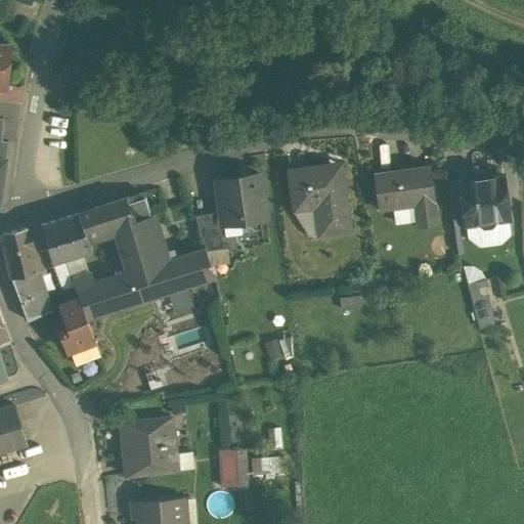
[(17,0),(16,0),(5,0),(2,12),(13,15),(17,0)]
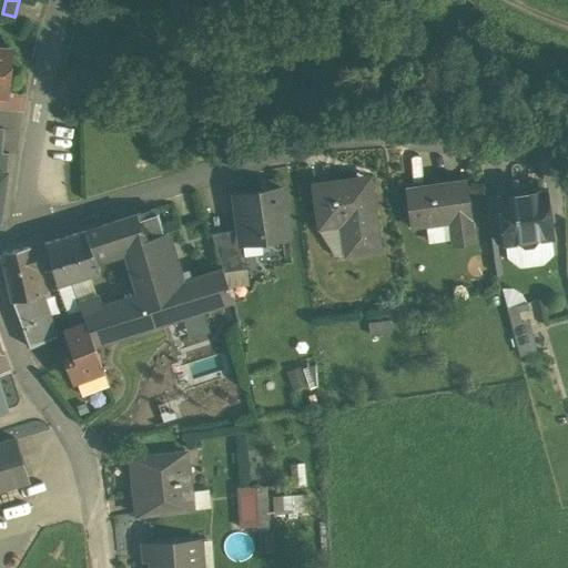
[(372,195),(358,198),(356,180),(313,185),(318,230),(342,226),(346,256),(379,252),(372,195)]
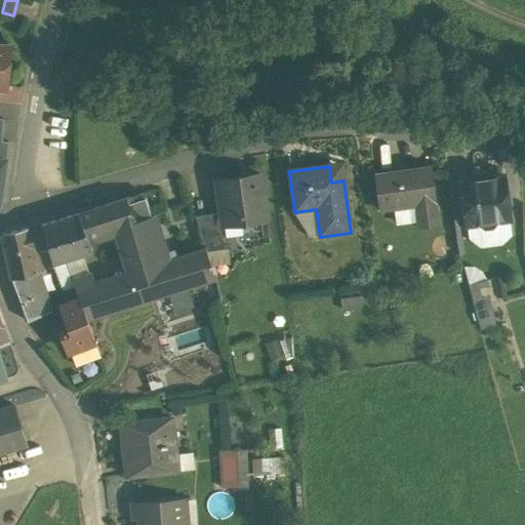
[(431,169),(374,176),(378,210),(406,207),(405,201),(414,199),(418,229),(438,227),(435,203),(436,203),(431,169)]
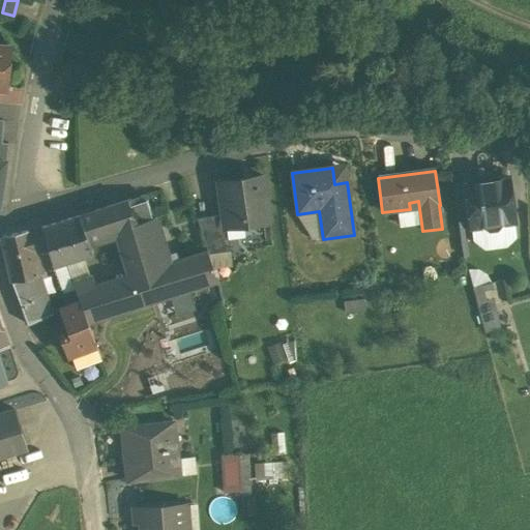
[(269,222),(263,177),(218,183),(223,216),(224,219),(226,219),(227,228),(269,222)]
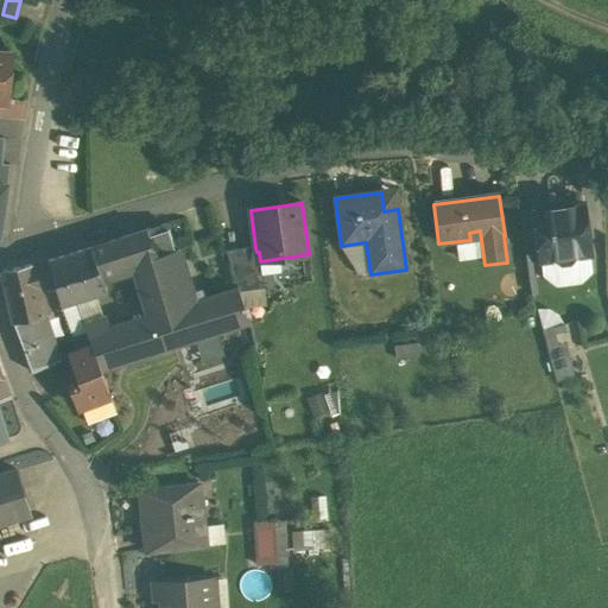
[(583,204),(533,211),(538,253),(540,263),(552,261),(561,268),(571,266),(577,258),(589,257),(583,204)]
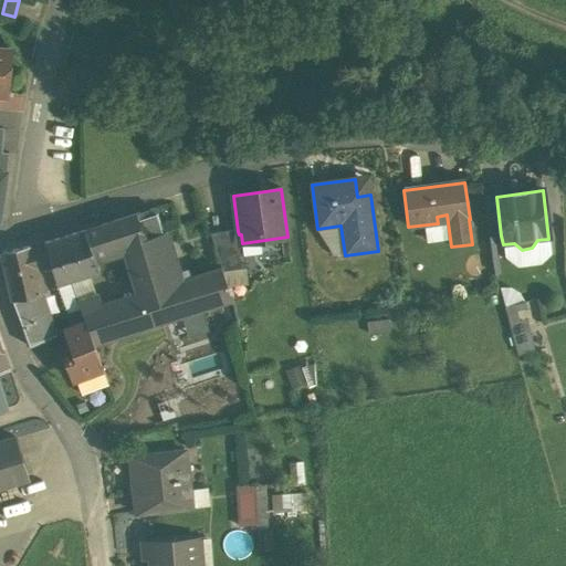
[(496,197),(483,198),(489,238),(501,236),(496,197)]
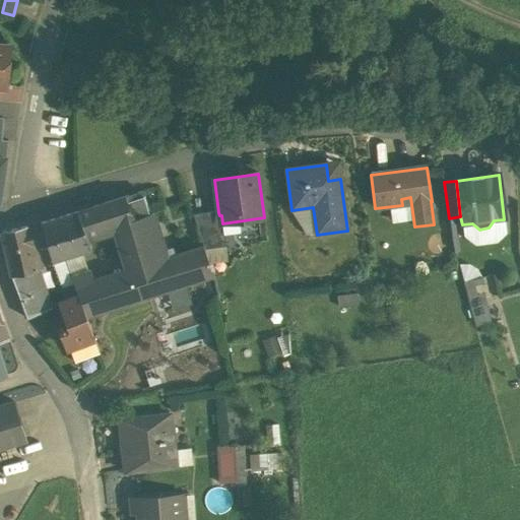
[(141,193),(124,198),(132,220),(141,217),(142,218),(149,216),(148,215),(141,193)]
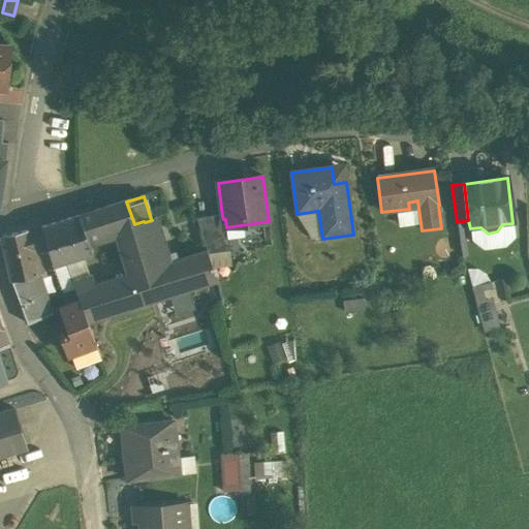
[(134,224),(126,201),(79,217),(88,242),(117,231),(130,278),(158,269),(145,222),(144,221),(134,224)]
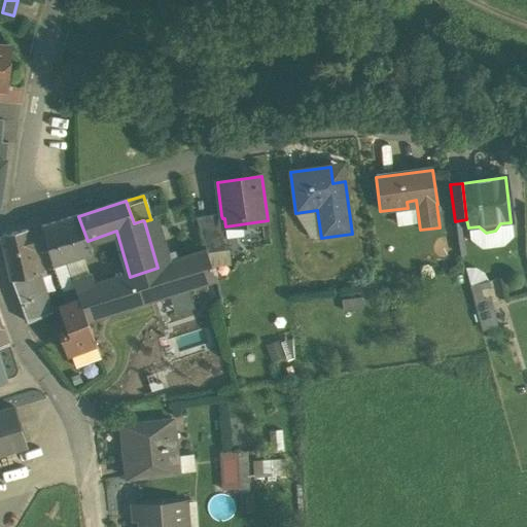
[(221,215),(196,218),(206,252),(207,254),(229,251),(225,226),(224,218),(222,218),(221,215)]
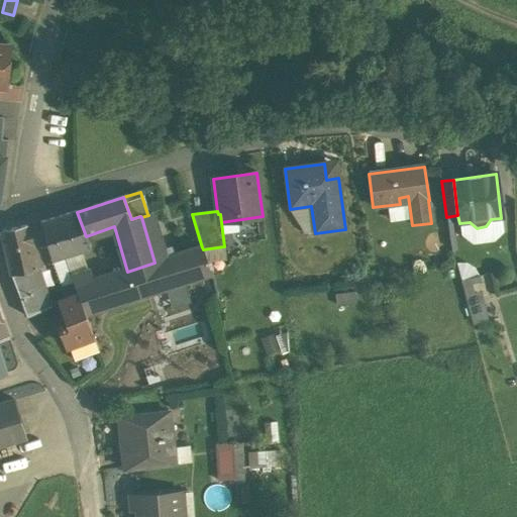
[(77,212),(40,224),(46,243),(52,261),(90,248),(86,236),(77,212)]
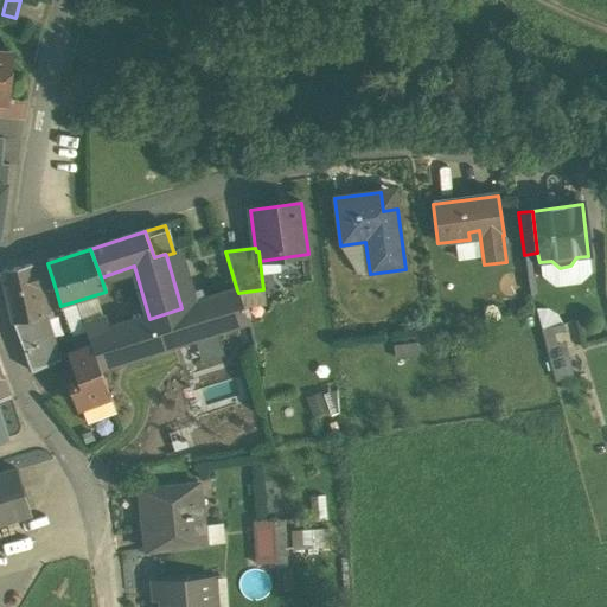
[(237,291),(204,300),(200,289),(190,293),(177,250),(173,251),(174,253),(166,255),(181,308),(191,339),(247,321),(238,293),(237,291)]
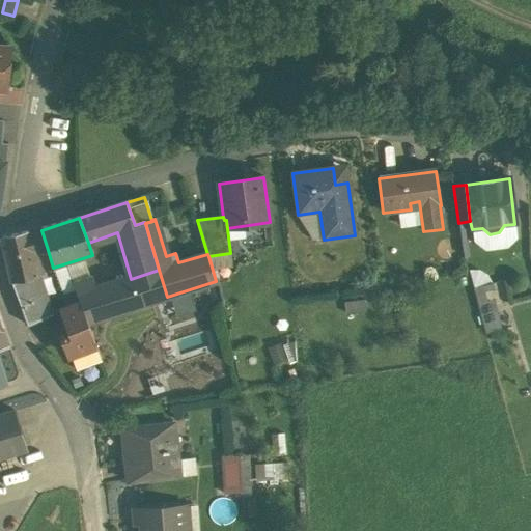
[(42,230),(28,233),(32,254),(48,250),(42,230)]
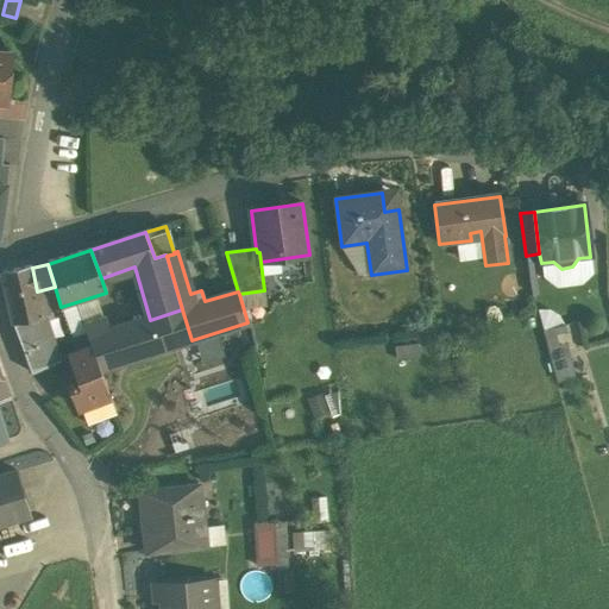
[(32,268),(1,275),(13,325),(43,319),(44,318),(37,292),(32,268)]
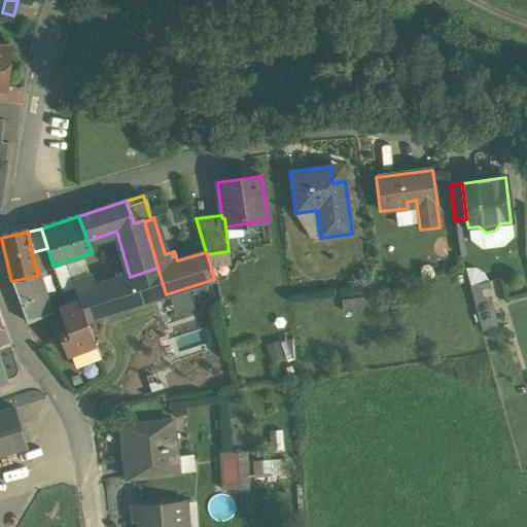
[(130,277),(101,286),(110,312),(166,294),(157,268),(130,277)]
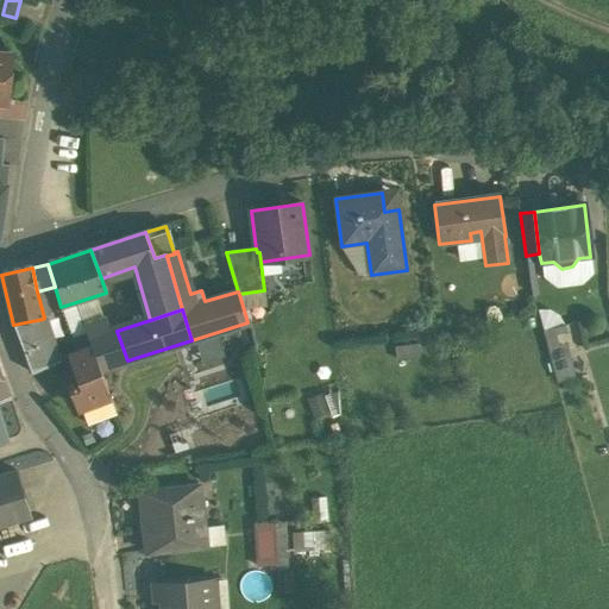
[(43,319),(13,325),(25,358),(50,347),(43,319)]
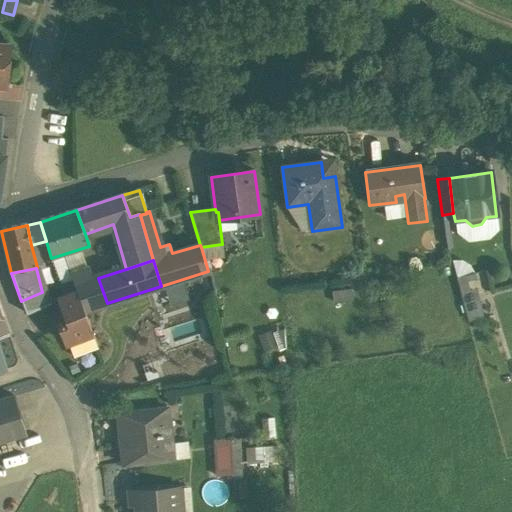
[(88,269),(70,274),(75,285),(92,280),(88,269)]
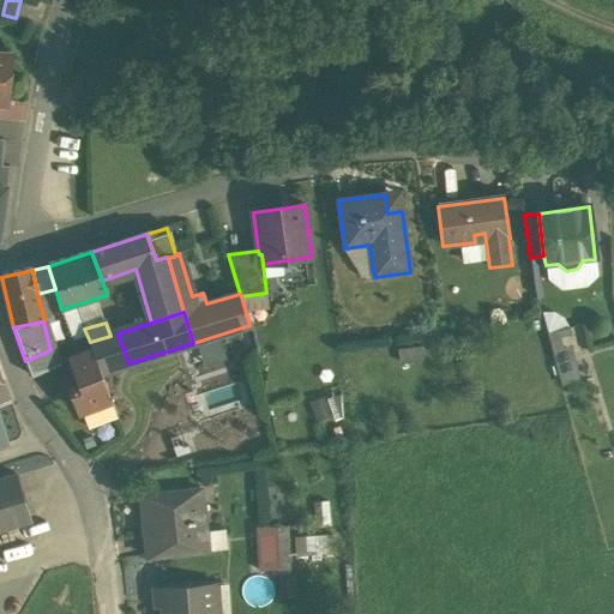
[(566,326),(547,330),(555,384),(575,380),(566,326)]
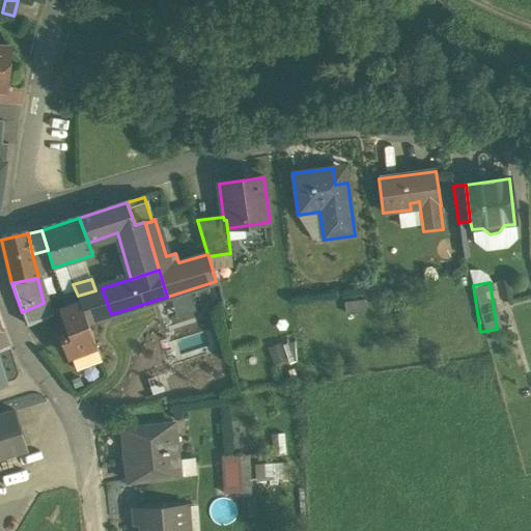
[(95,290),(78,296),(87,323),(111,314),(102,288),(95,290)]
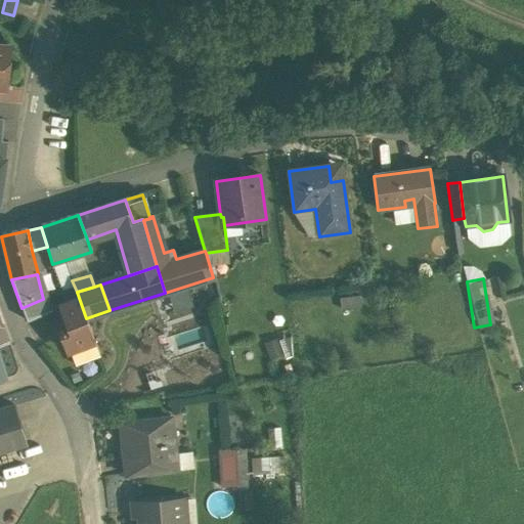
[(43,299),(22,308),(27,321),(49,312),(44,299),(43,299)]
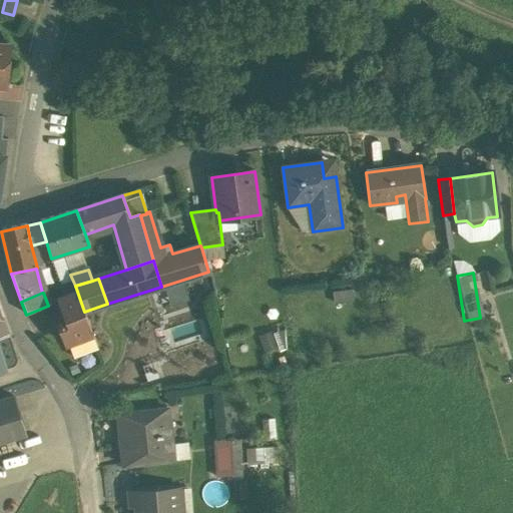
[(77,294),(59,301),(67,323),(59,326),(66,345),(69,344),(92,335),(77,294)]
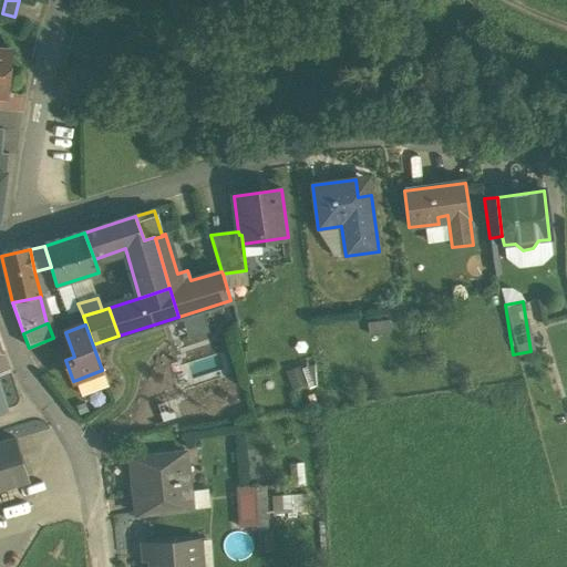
[(0,344),(0,373),(9,371),(0,344)]
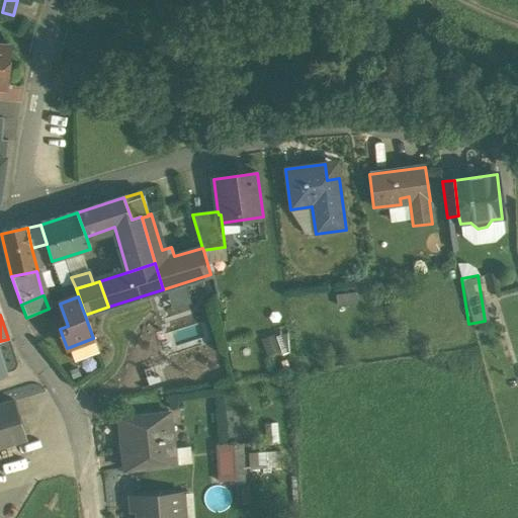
[(262,337),(265,353),(286,349),(283,333),(262,337)]
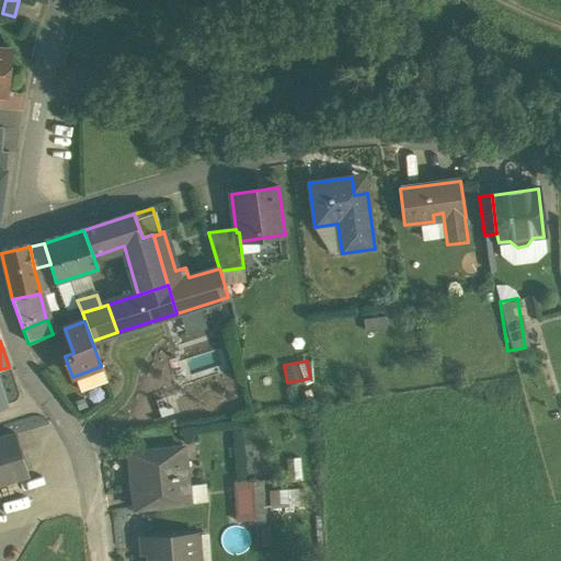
[(80,391),(106,381),(101,366),(76,376),(80,391)]
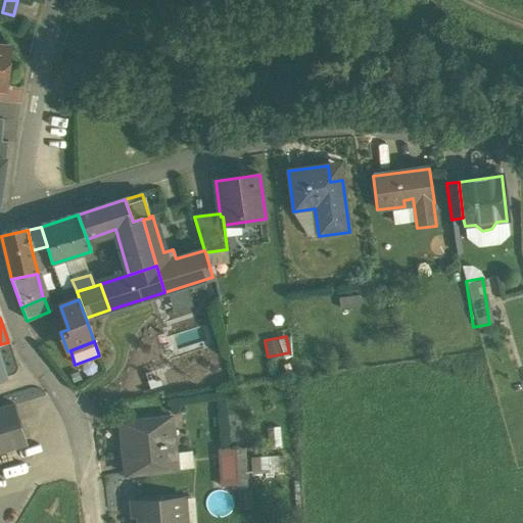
[(14,405),(0,409),(0,450),(26,442),(14,405)]
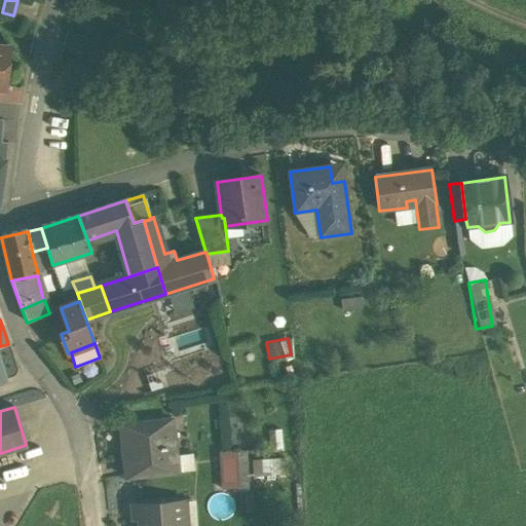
[(172,419),(120,424),(125,478),(178,472),(172,419)]
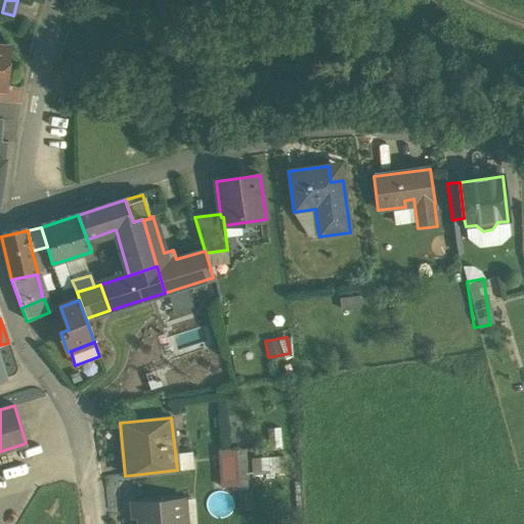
[(235,449),(218,450),(220,487),(237,486),(237,479),(246,479),(246,473),(237,473),(235,449)]
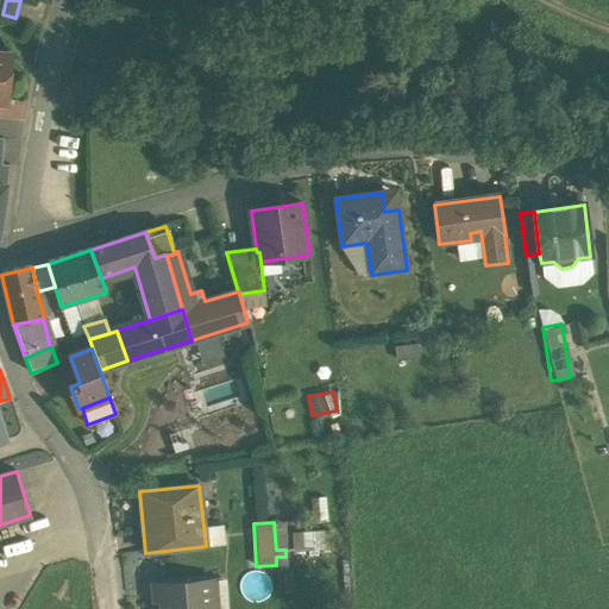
[(215,608),(214,581),(159,584),(161,608),(215,608)]
